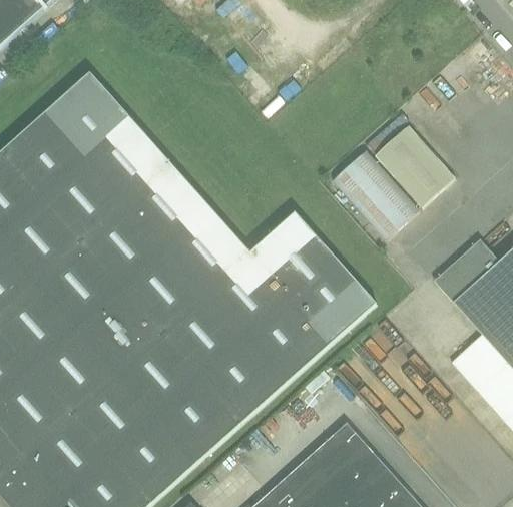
[(0,0),(0,46),(52,0),(0,0)]
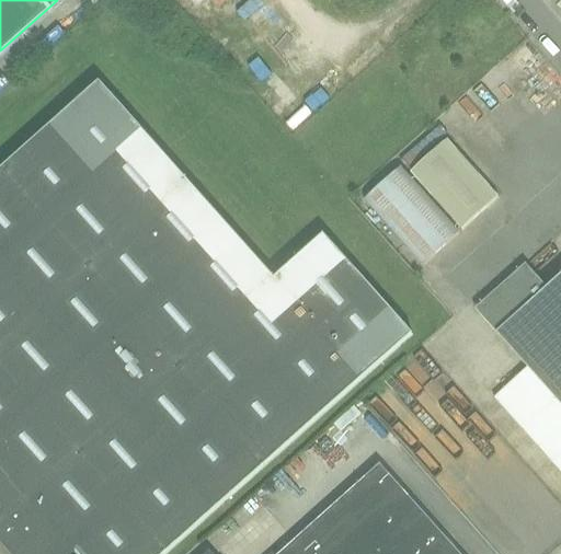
[(59,553),(71,543),(81,553),(158,553),(412,331),(322,230),(273,274),(98,78),(0,163),(0,530),(21,553),(59,553)]
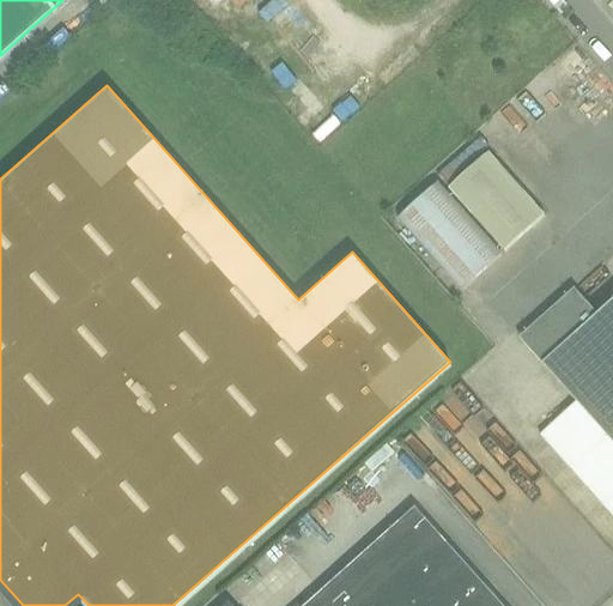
[(507,247),(546,211),(490,149),(450,185),(507,247)]
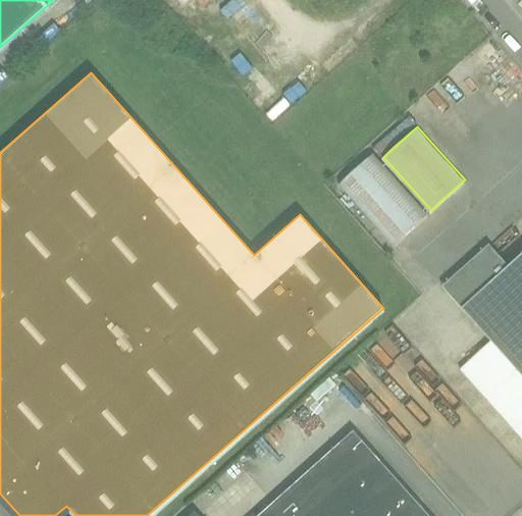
[(338,182),(394,243),(427,212),(372,151),(338,182)]
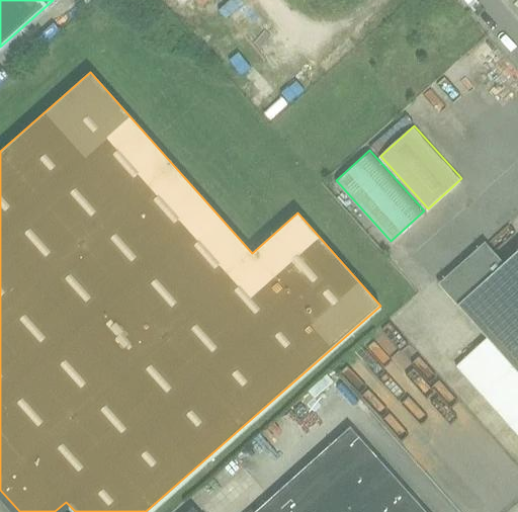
[(517,250),(458,304),(488,337),(459,362),(517,429),(517,250)]
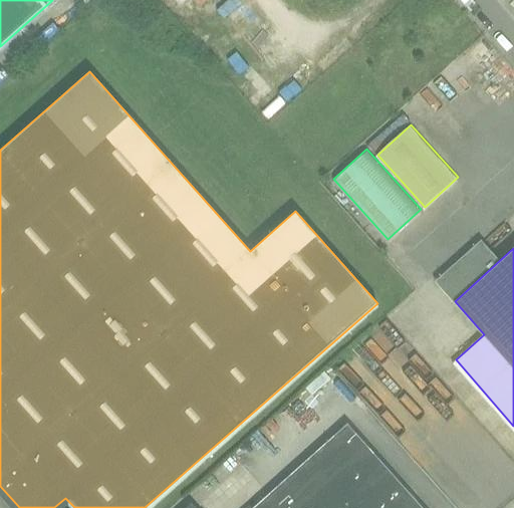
[(197,507),(191,501),(182,507),(424,507),(346,422),(250,507),(197,507)]
